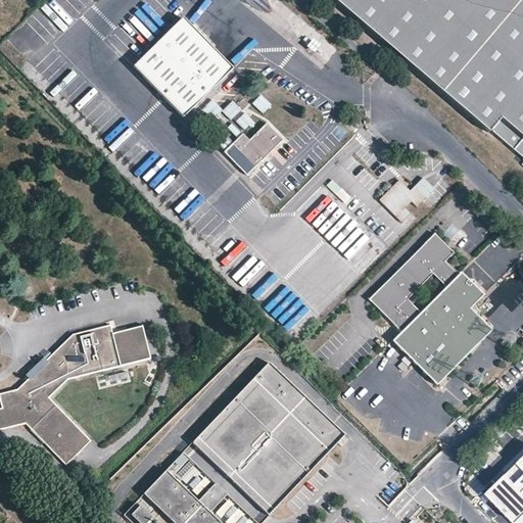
[(153,0),(148,0),(140,8),(159,29),(171,17),(153,0)]
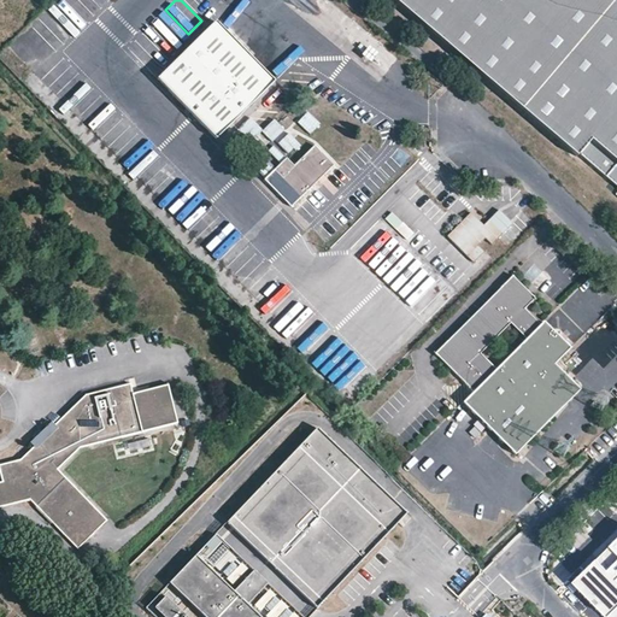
[(616,0),(386,0),(574,159),(575,157),(616,192),(616,0)]
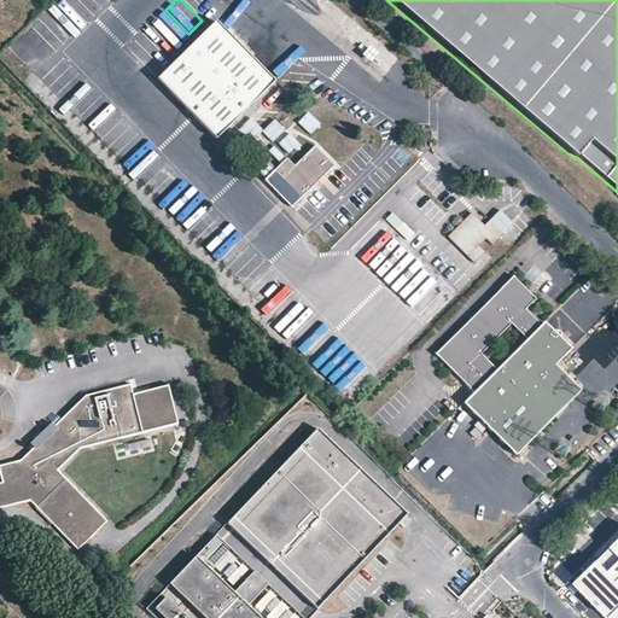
[(215,23),(207,31),(175,64),(159,81),(173,97),(203,124),(219,139),(225,133),(251,106),(275,81),(262,68),(242,48),(215,23)]
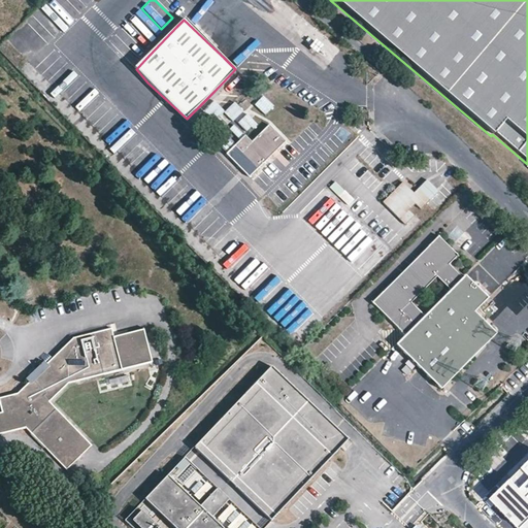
[(255,105),(265,116),(274,107),(264,96),(255,105)]
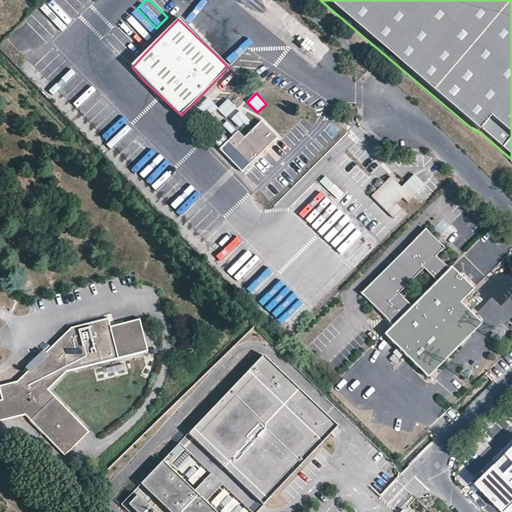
[(278,136),(262,120),(245,137),(239,131),(229,141),(221,150),(243,171),(247,167),(254,160),(275,139),(278,136)]
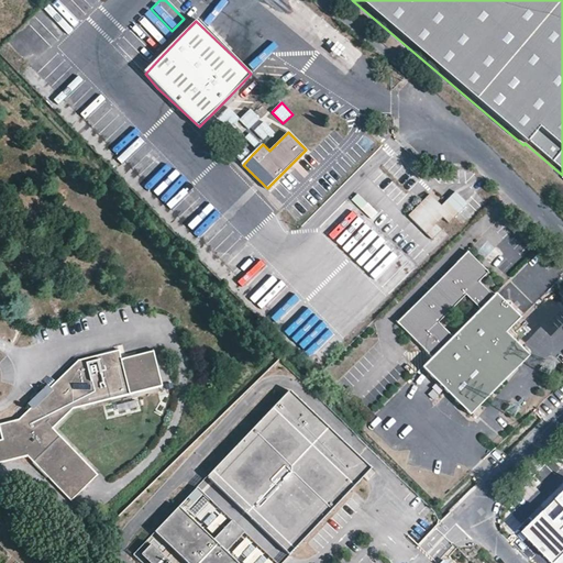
[(250,133),(244,138),(252,150),(258,145),(250,133)]
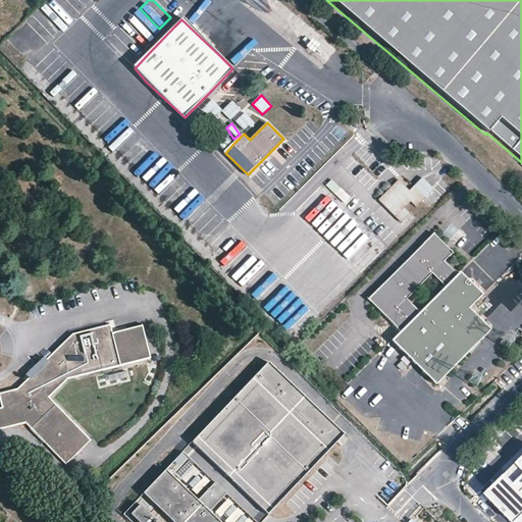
[(521,162),(486,133),(485,135),(521,166),(521,162)]
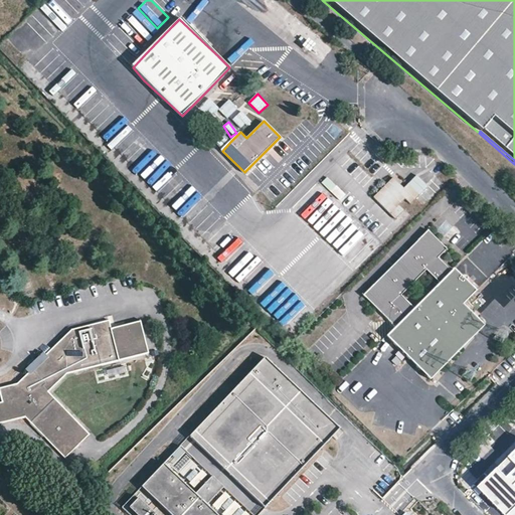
[(223,135),(216,145),(222,150),(230,140),(223,135)]
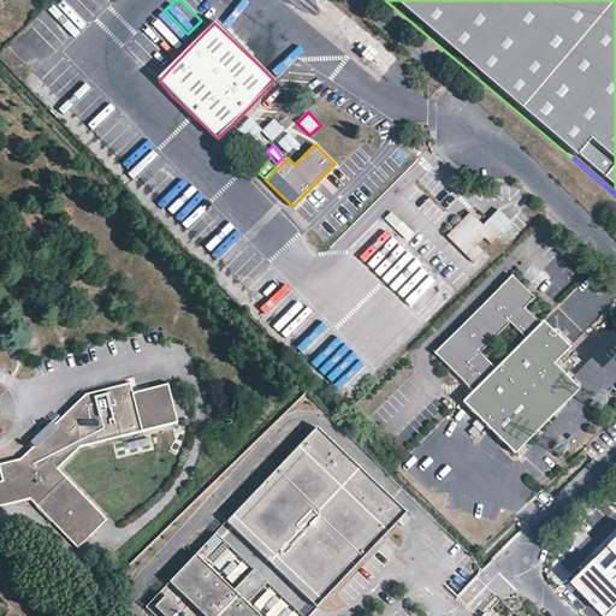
[(469,213),(446,236),(478,267),(489,258),(481,250),(510,221),(498,211),(483,225),(469,213)]
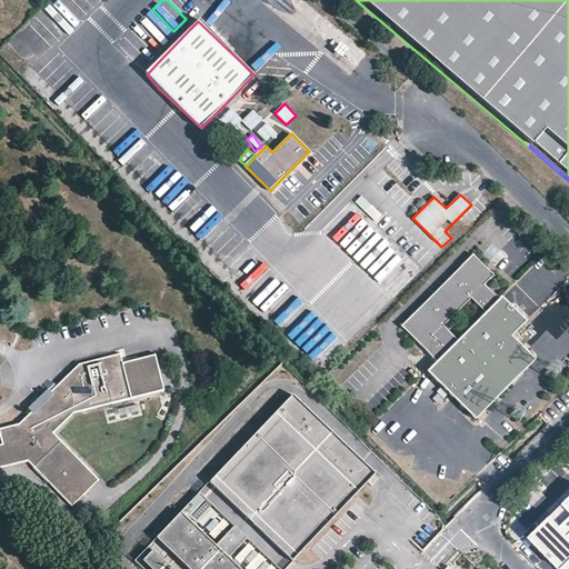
[(377,232),(352,258),(395,297),(418,271),(377,232)]
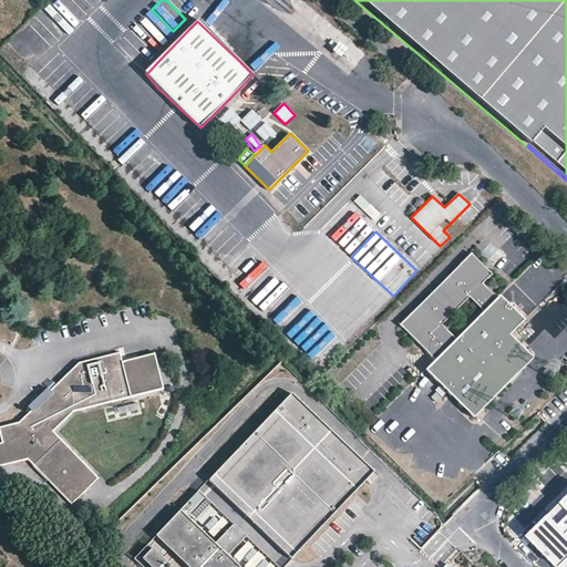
[(436,359),(464,331),(476,318),(496,298),(483,284),(483,266),(484,264),(472,253),(466,258),(435,288),(424,299),(400,323),(411,336),(424,349),(430,353),(435,360),(436,359)]
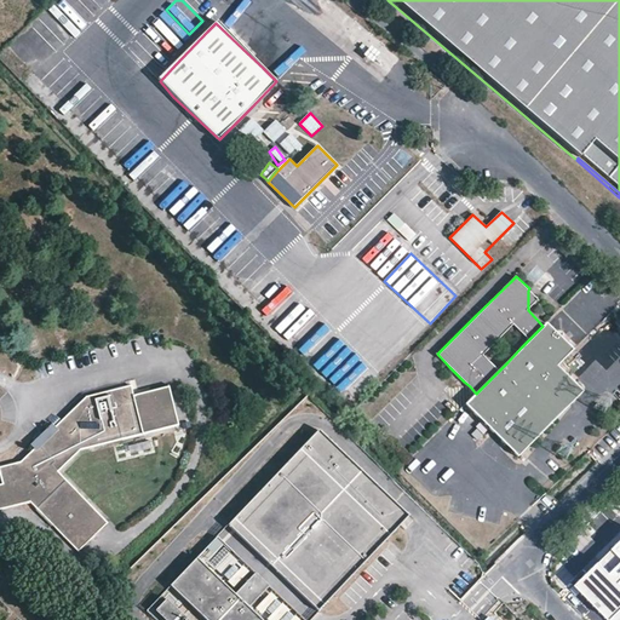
[(543,326),(521,348),(507,362),(477,392),(476,394),(465,403),(489,428),(510,449),(516,455),(537,435),(545,426),(581,391),(581,390),(577,385),(569,378),(564,373),(555,363),(570,349),(549,328),(545,325),(543,326)]
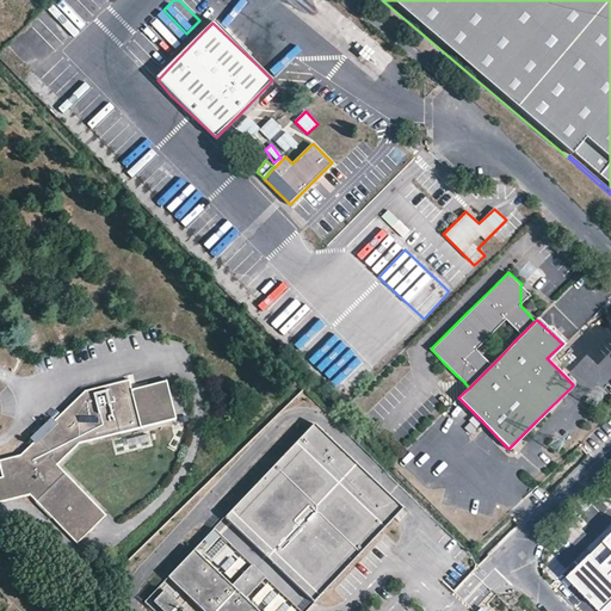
[(176,424),(166,383),(131,392),(129,382),(85,393),(44,432),(43,431),(35,438),(37,439),(19,456),(0,460),(0,471),(1,477),(0,477),(0,501),(28,495),(73,547),(104,519),(57,467),(79,446),(176,424)]
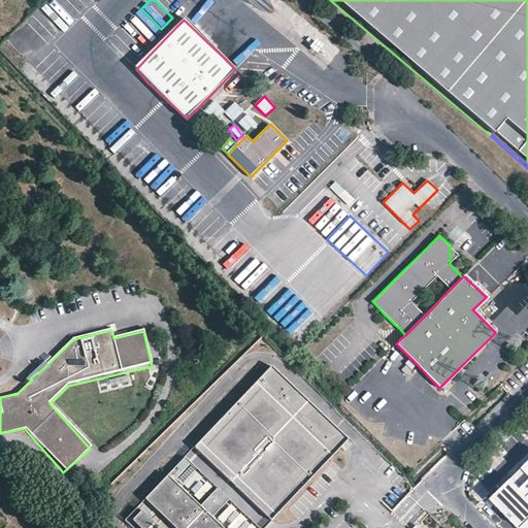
[(347,442),(272,368),(199,440),(227,467),(234,474),(244,485),(269,509),(274,515),(347,442)]
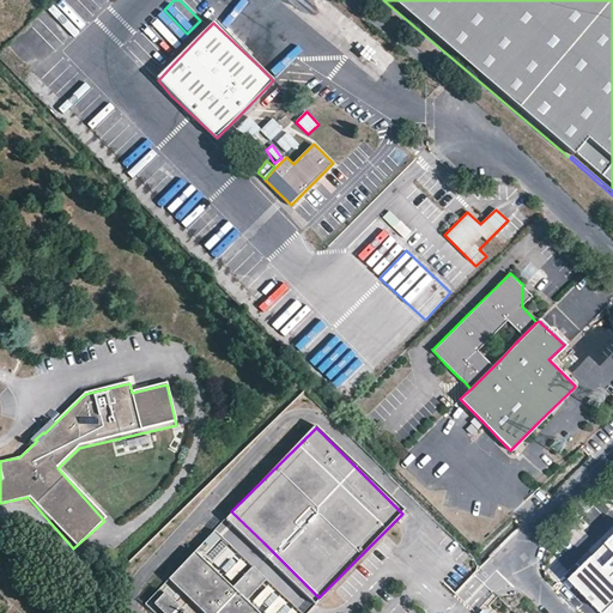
[(131,448),(150,444),(147,437),(128,442),(131,448)]
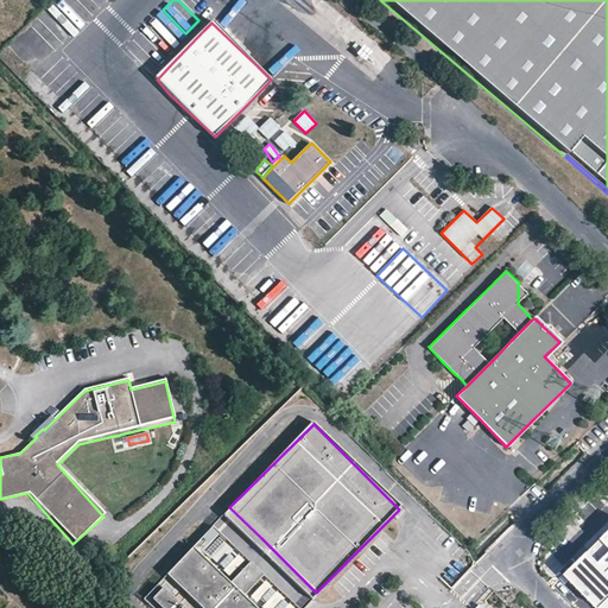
[(310,587),(282,558),(270,546),(261,538),(229,507),(209,527),(209,529),(169,574),(204,607),(302,607),(316,593),(310,587)]
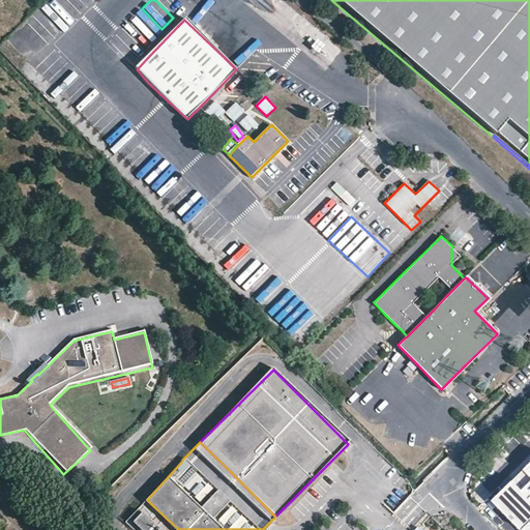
[(529,506),(529,468),(498,499),(518,520),(529,506)]
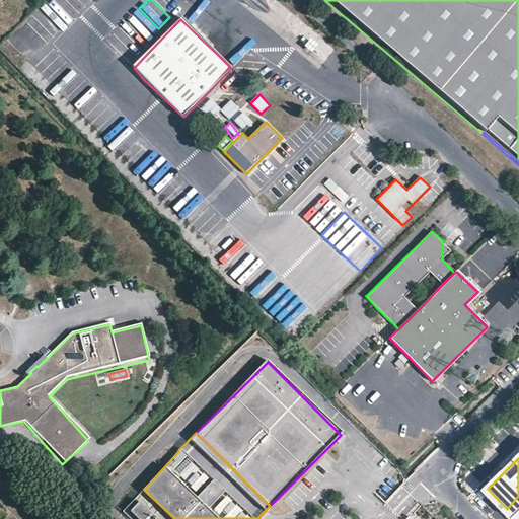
[(158,518),(140,501),(131,510),(140,518),(158,518)]
